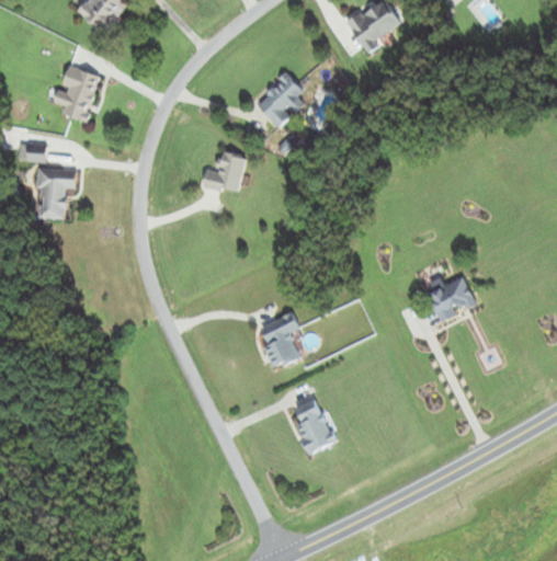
[(105,35),(127,6),(120,0),(87,0),(77,13),(105,35)]
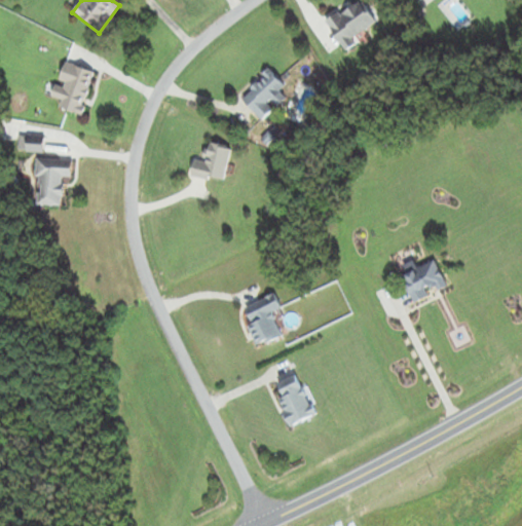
[(350,40),(375,22),(358,0),(357,0),(325,24),(346,51),(355,44),(350,40)]
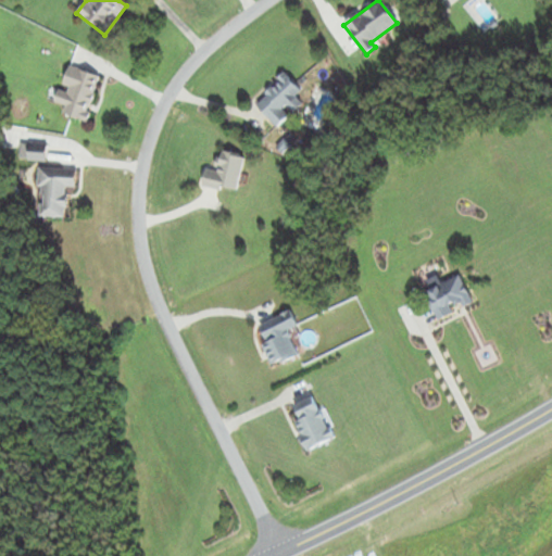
[(100,76),(66,65),(54,103),(63,106),(61,114),(84,122),(100,76)]
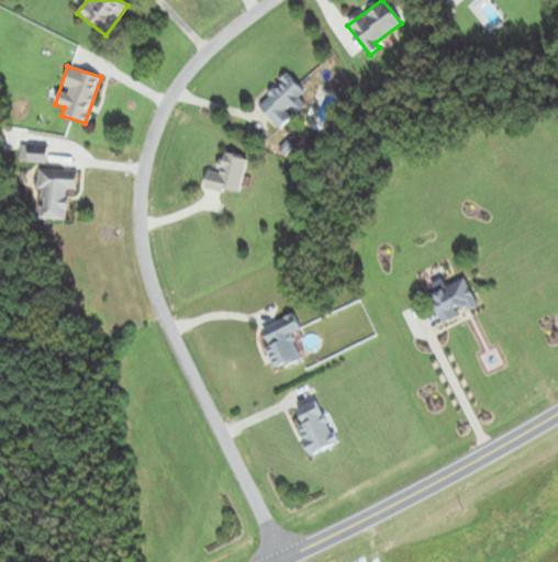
[(302,92),(287,75),(255,103),(279,128),(292,116),(304,105),(297,98),(302,92)]
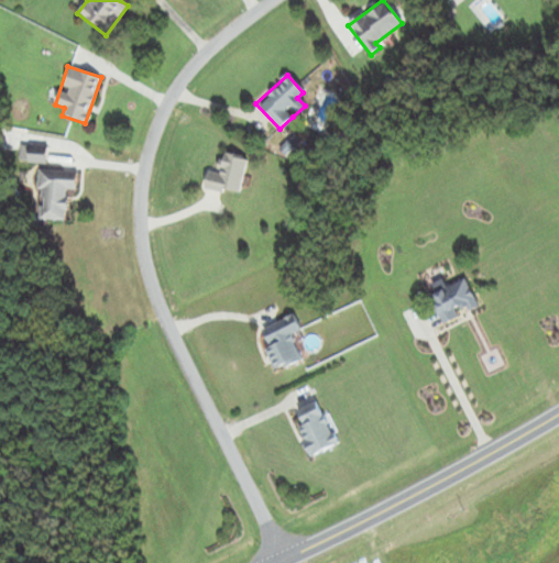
[(30,163),(44,162),(44,146),(29,146),(30,163)]
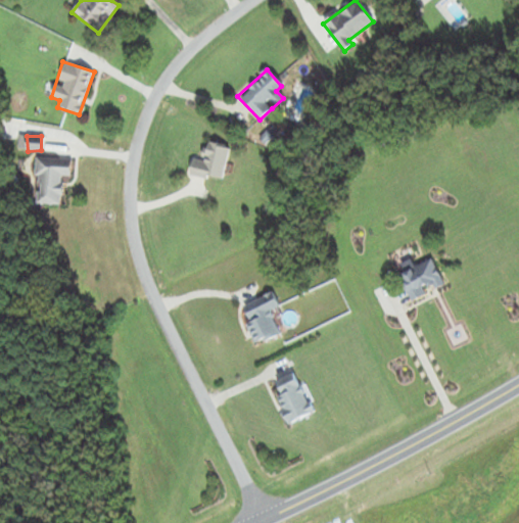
[(201,161),(191,158),(188,175),(220,182),(228,148),(205,142),(201,161)]
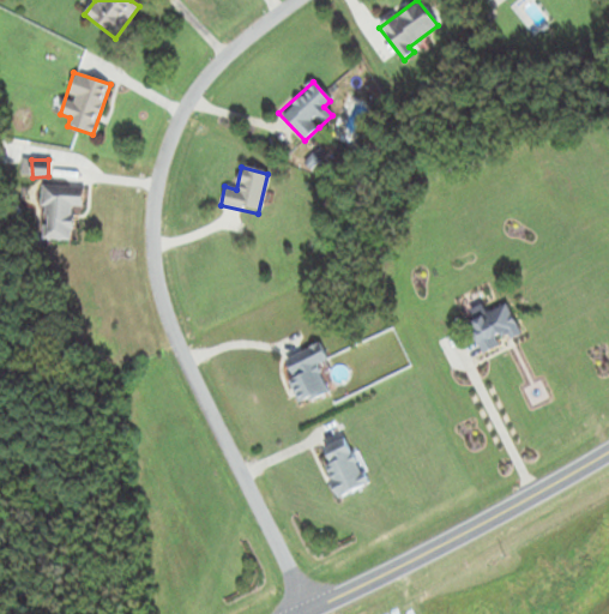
[(83,186),(42,185),(40,239),(70,240),(72,206),(82,206),(83,186)]
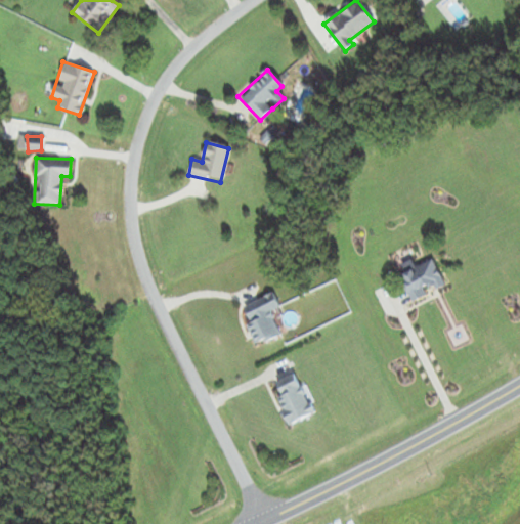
[(410,302),(443,287),(431,260),(398,275),(410,302)]
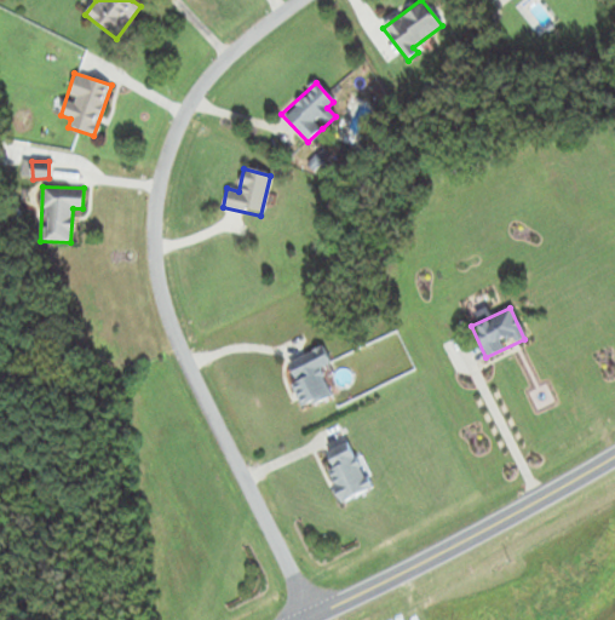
[(285,362),(302,408),(329,397),(319,368),(328,365),(322,348),(285,362)]
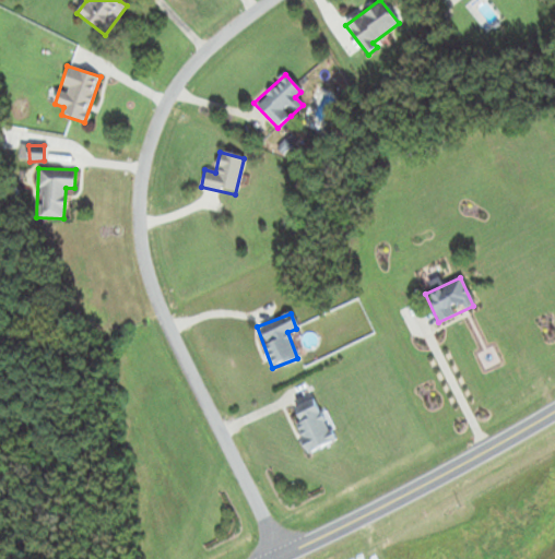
[(293,406),(299,423),(295,424),(306,453),(332,442),(315,397),(293,406)]
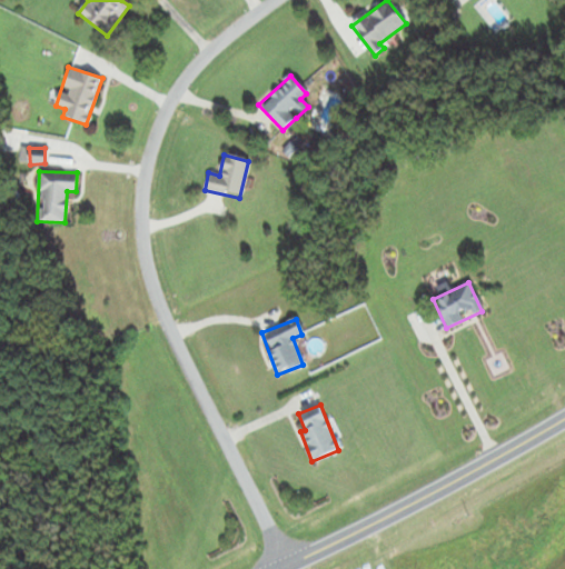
All buildings are outlined.
